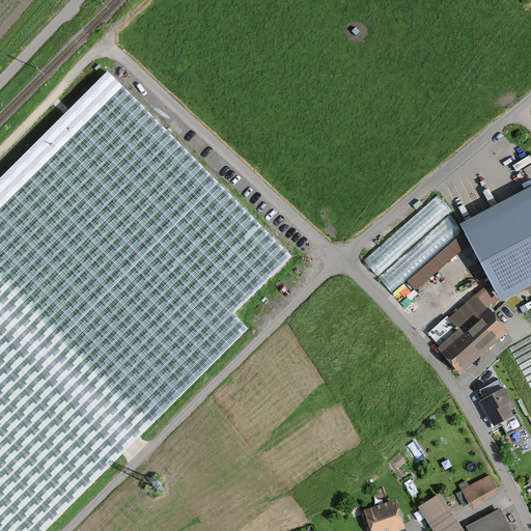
[(229,194),(154,118),(0,269),(0,304),(59,363),(229,194)]
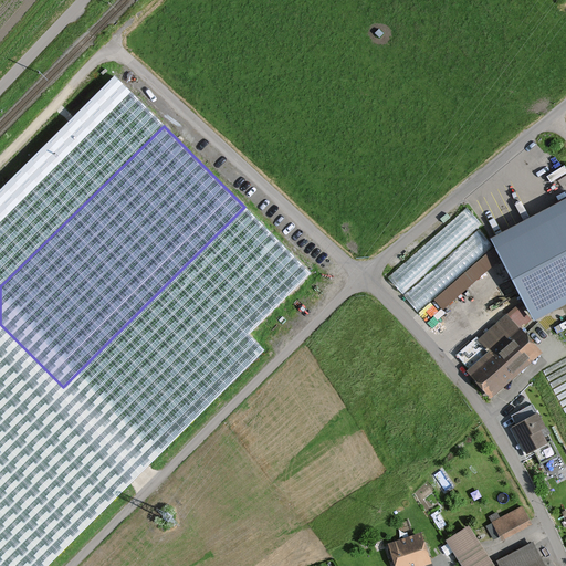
[(565,200),(494,239),(535,316),(565,299),(565,200)]
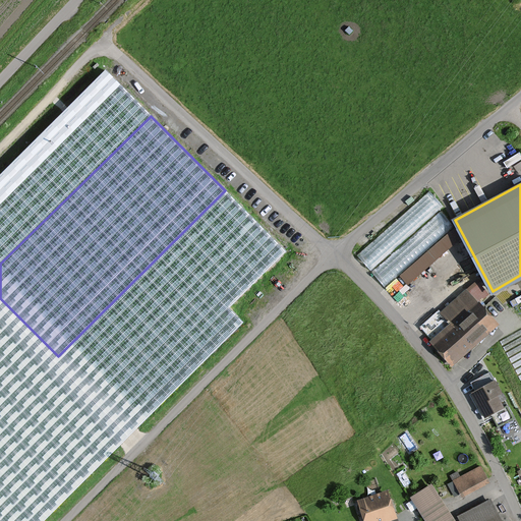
[(431,190),(356,253),(383,284),(453,226),(440,209),(444,206),(431,190)]
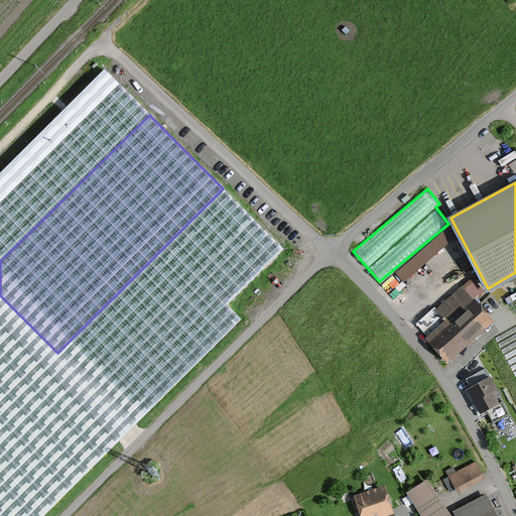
[(446,323),(427,341),(447,364),(493,325),(463,290),(437,312),(446,323)]
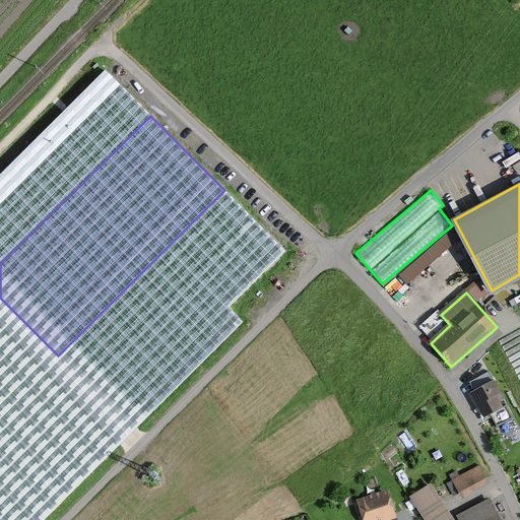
[(493,383),(470,394),(483,420),(506,409),(493,383)]
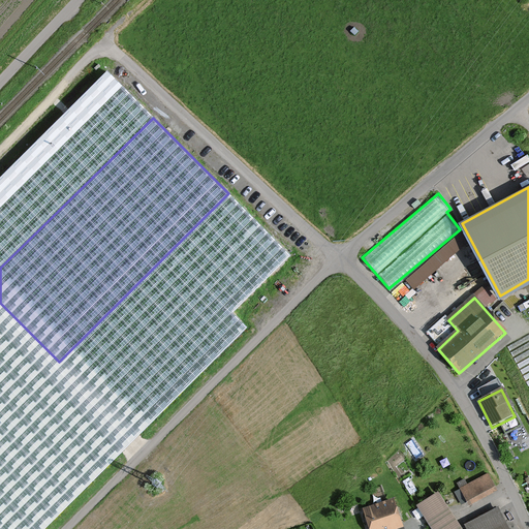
[(463,507),(497,492),(490,476),(456,493),(463,507)]
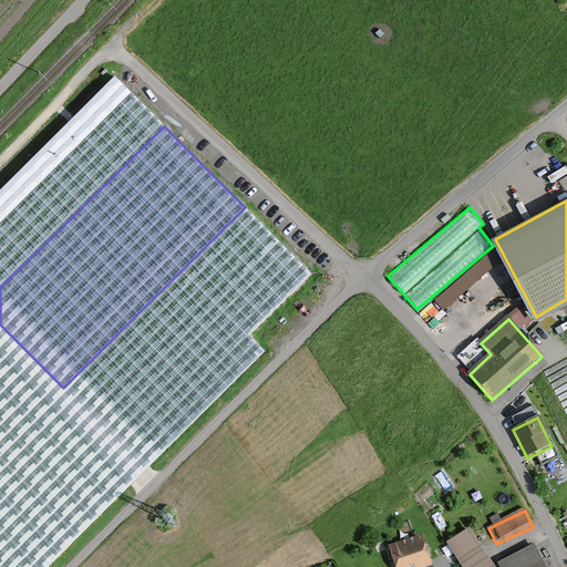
[(463,566),(495,566),(471,528),(447,543),(463,566)]
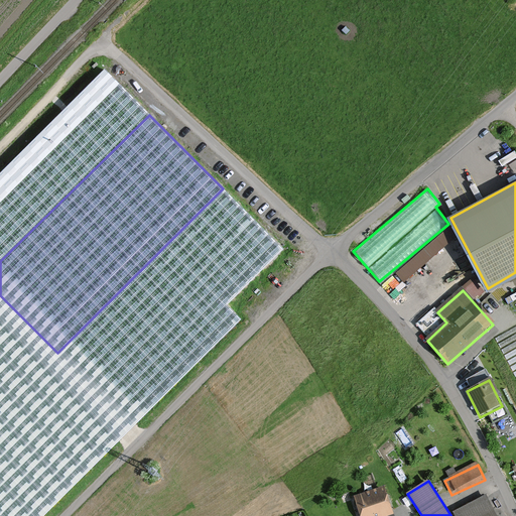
[(384,486),(354,495),(360,515),(386,515),(393,514),(384,486)]
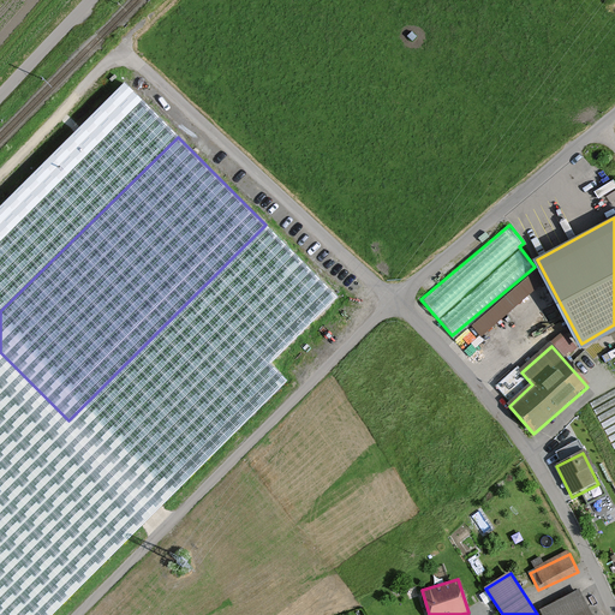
[(541,611),(542,614),(591,614),(579,591),(541,611)]
